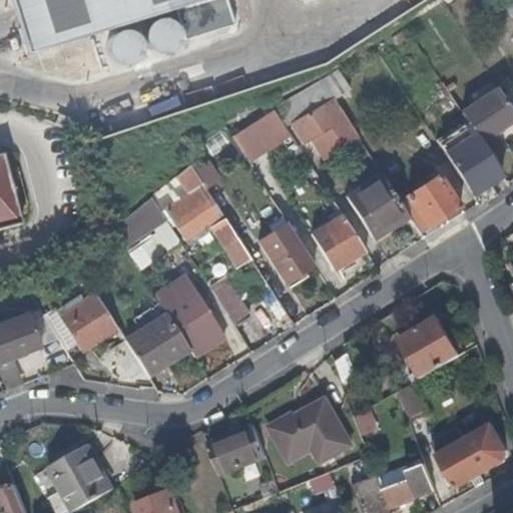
[(12,0),(32,64),(222,0),(12,0)]
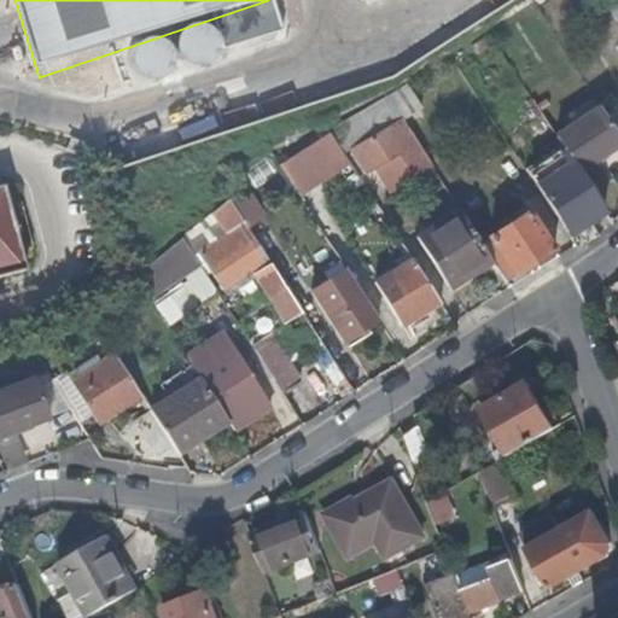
[(548,18),(564,7),(558,0),(552,0),(541,9),(548,18)]
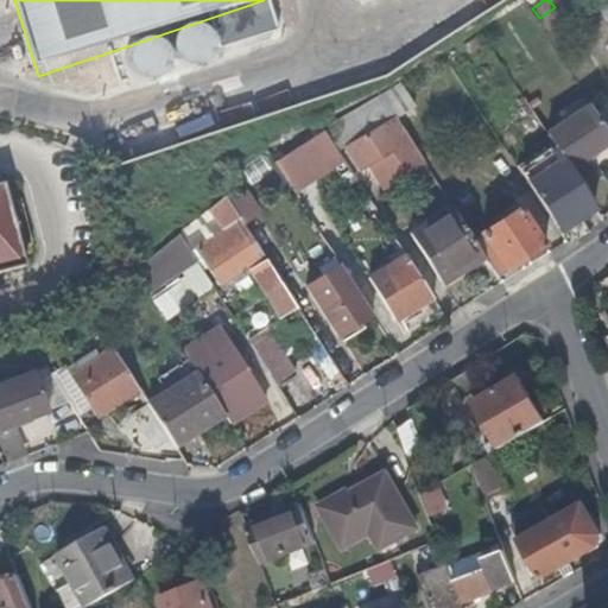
[(412,111),(401,94),(386,102),(397,120),(412,111)]
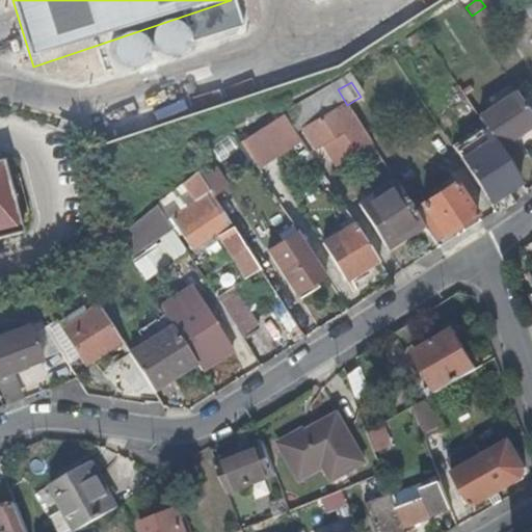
[(531,117),(517,97),(481,122),(502,151),(531,130),(531,117)]
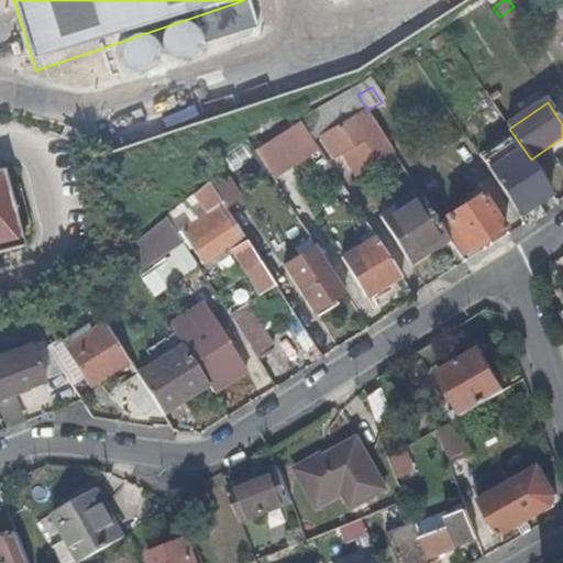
[(364,111),(317,136),(329,162),(340,157),(353,178),(393,155),(364,111)]
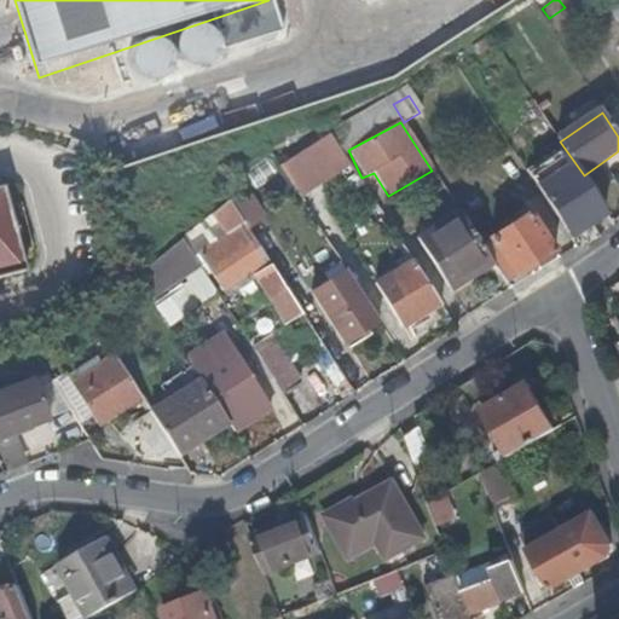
[(302,200),(351,167),(330,136),(308,149),(296,156),(281,166),(287,175),(302,200)]
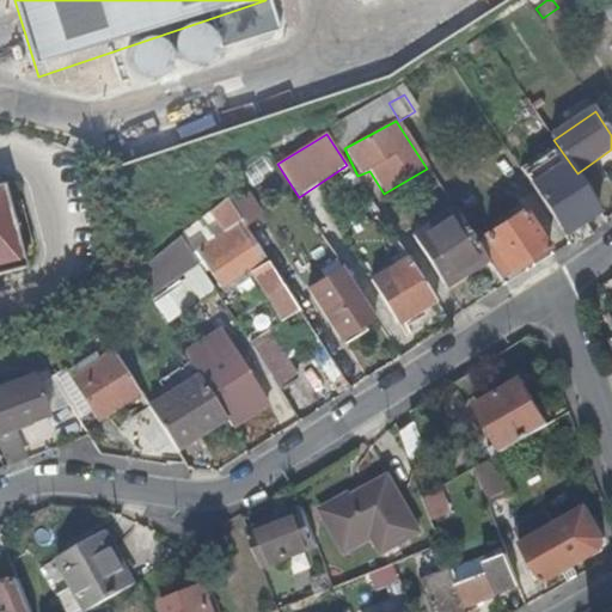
[(546,210),(569,196),(545,160),(524,175),(546,210)]
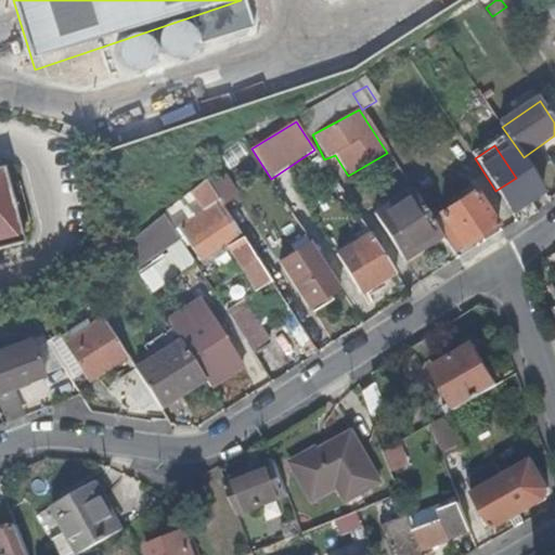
[(236,194),(221,170),(208,180),(220,198),(221,201),(222,203),(236,194)]
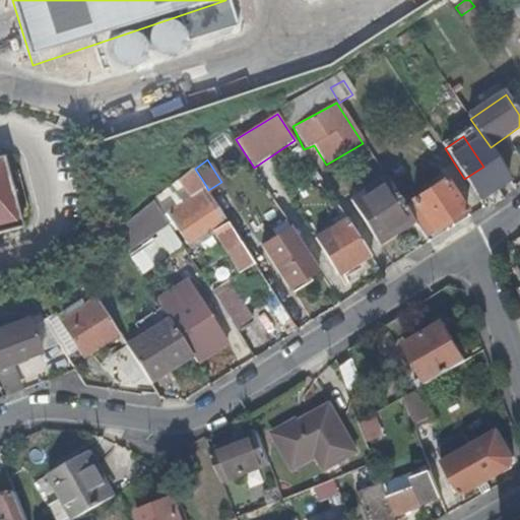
[(492,160),(483,167),(464,179),(476,197),(504,180),(492,160)]
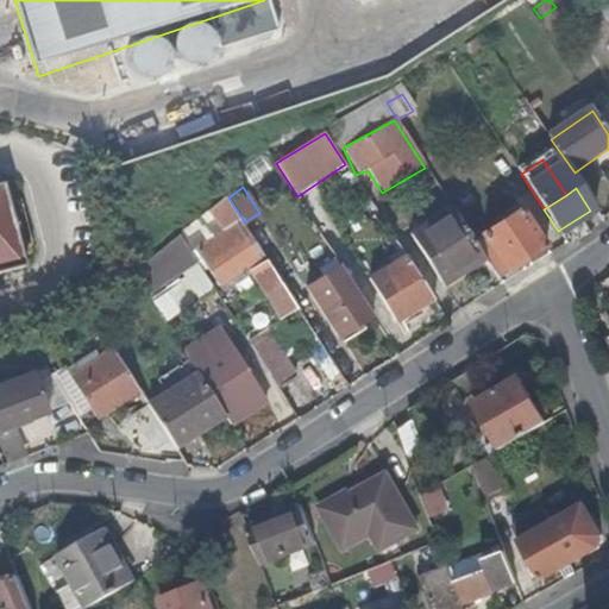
[(225,227),(242,218),(228,198),(213,208),(225,226),(225,227)]
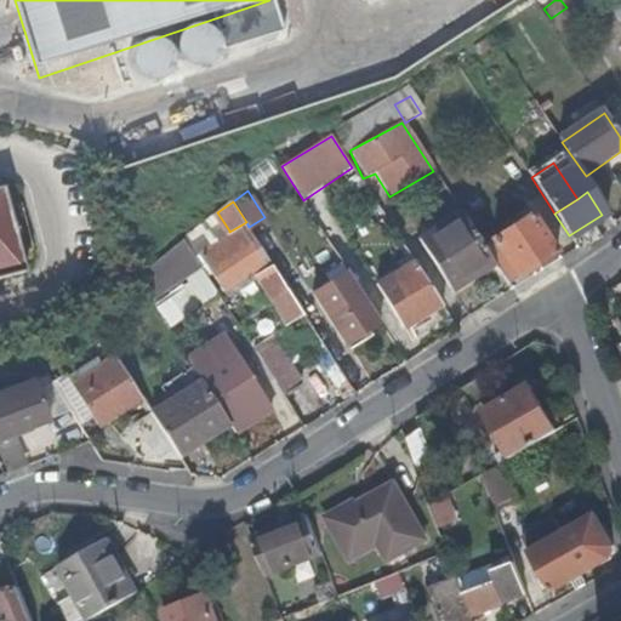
[(501,251),(491,258),(494,261),(508,284),(557,251),(531,212),(493,238),(501,251)]
